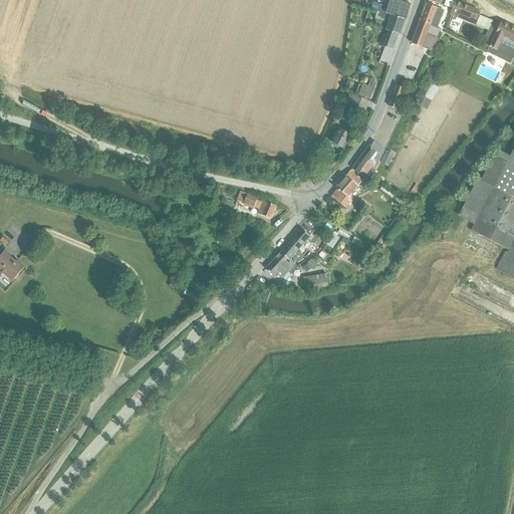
[(372,2),(371,8),(377,10),(406,20),(411,4),(395,0),(391,0),(389,7),(378,4),(372,2)]
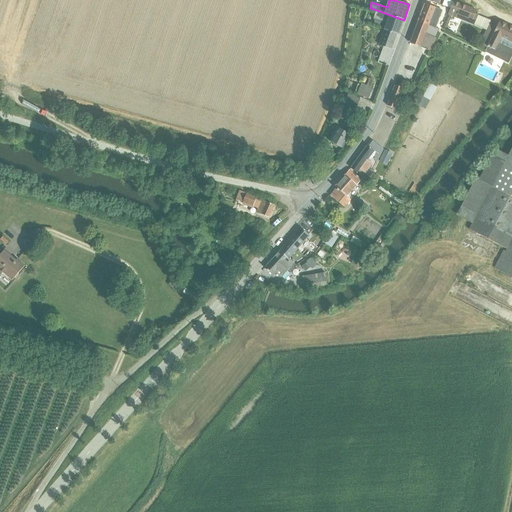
[(450,9),(453,1),(450,0),(443,0),(441,6),(450,9)]
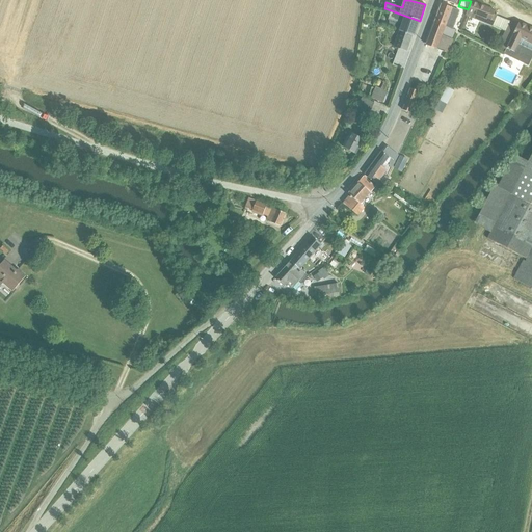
[(471,1),(468,9),(466,16),(489,25),(494,14),(495,11),(471,1)]
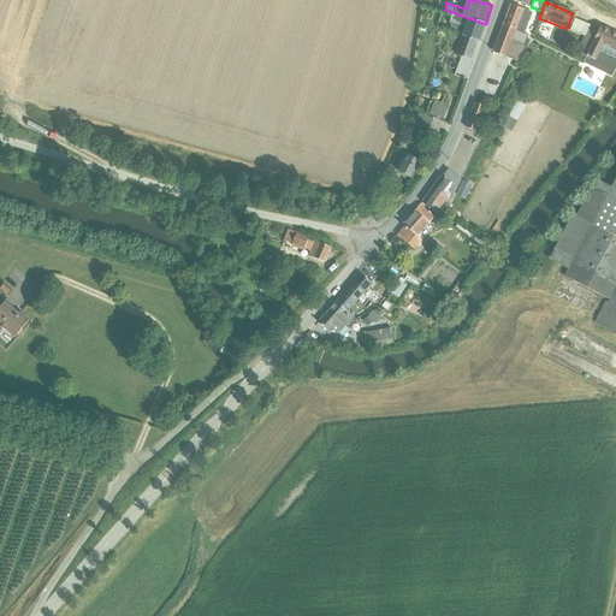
[(503,27),(525,34),(528,23),(532,13),(511,6),(503,27)]
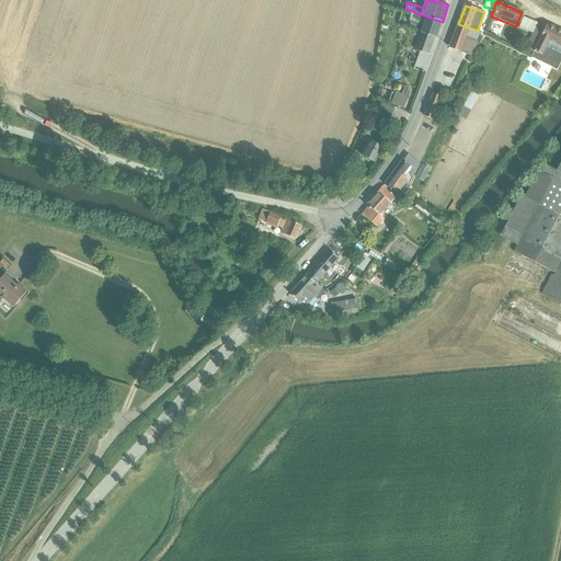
[(410,18),(409,21),(414,23),(424,25),(415,49),(428,54),(434,37),(436,38),(442,22),(443,22),(412,11),(410,18)]
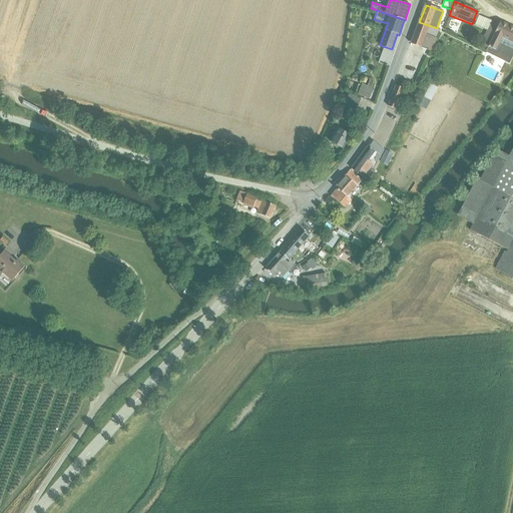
[(479,15),(475,25),(487,31),(492,21),(485,18),(479,15)]
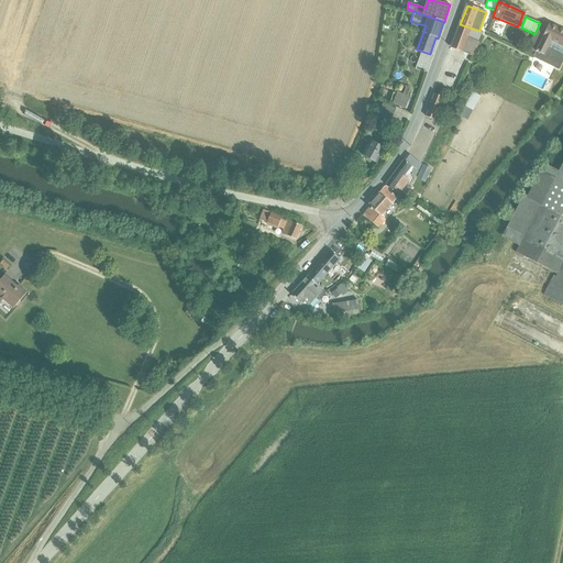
[(540,23),(534,34),(526,51),(534,55),(533,57),(559,69),(562,61),(562,31),(549,24),(549,25),(540,22),(540,23)]
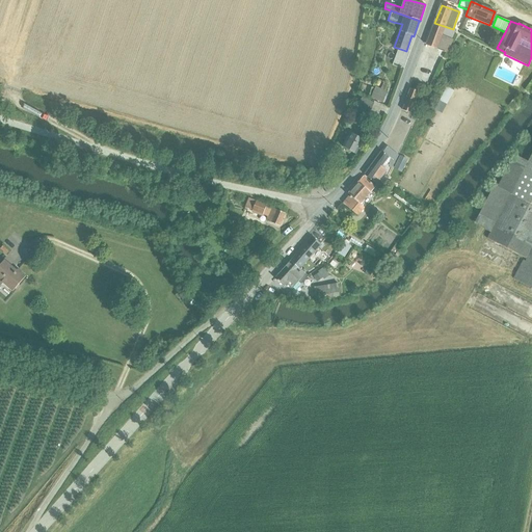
[(453,29),(434,23),(426,46),(446,53),(448,54),(453,41),(452,40),(456,30),(453,29)]
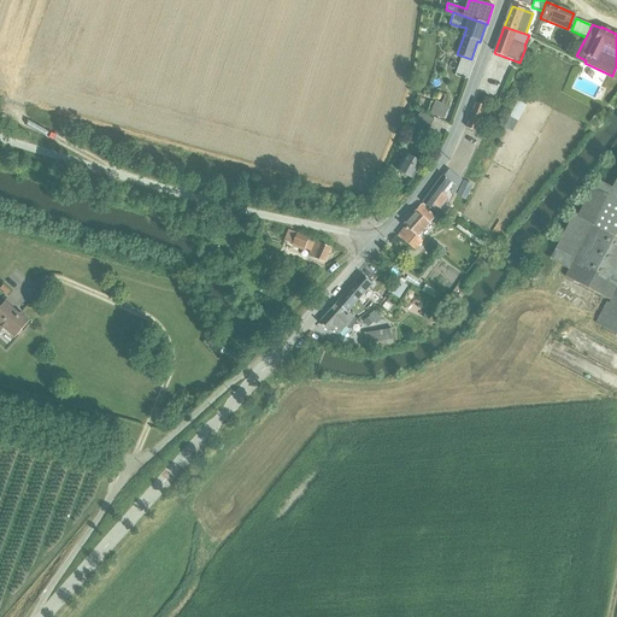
[(521,94),(510,116),(518,119),(529,98),(528,98),(529,95),(529,94),(523,90),(522,94),(521,94)]
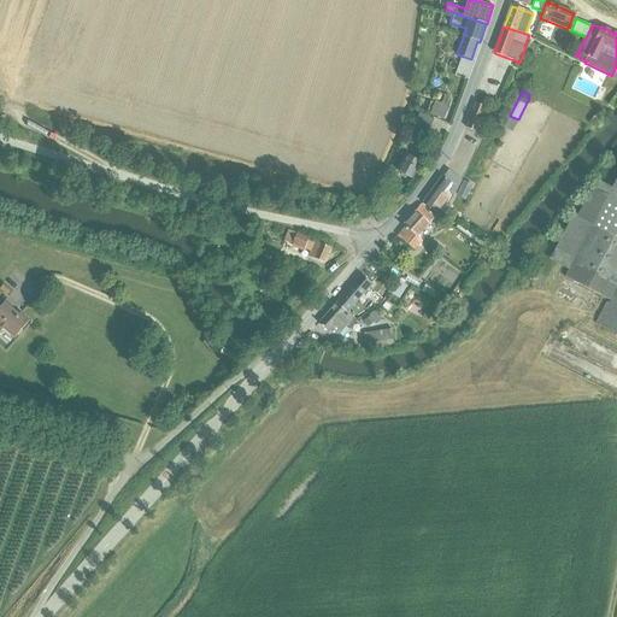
[(435,103),(432,112),(444,118),(448,107),(435,103)]
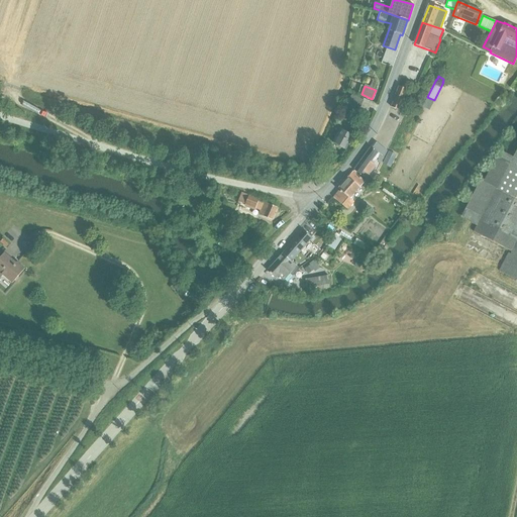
[(399,86),(392,107),(400,110),(407,89),(399,86)]
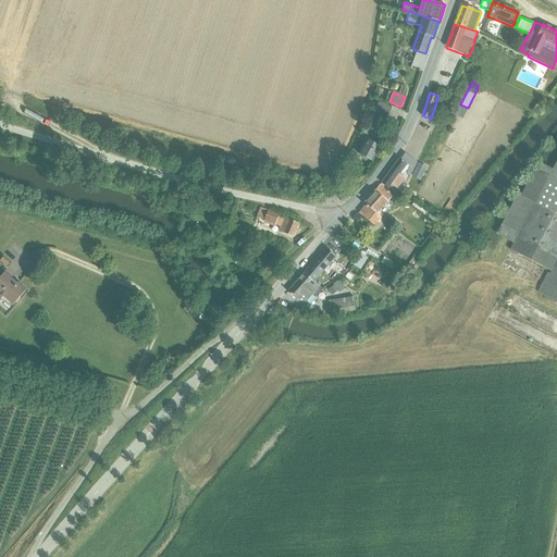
[(374,114),(386,119),(392,108),(379,102),(374,114)]
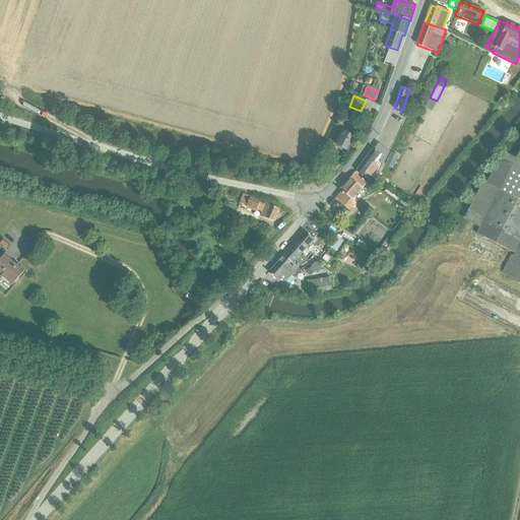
[(363,117),(371,121),(374,116),(366,112),(363,117)]
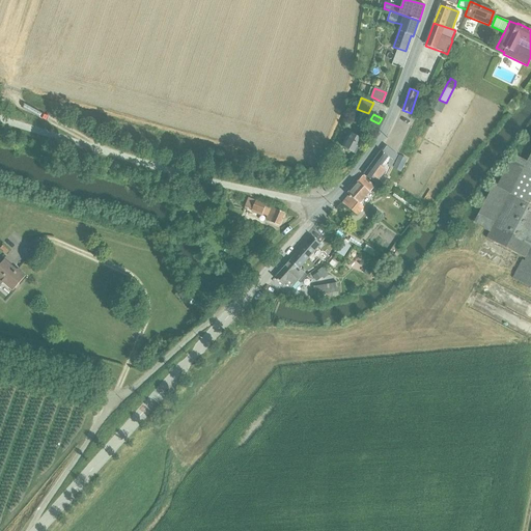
[(347,138),(342,146),(355,154),(360,145),(356,143),(360,136),(355,133),(355,135),(351,133),(347,138)]
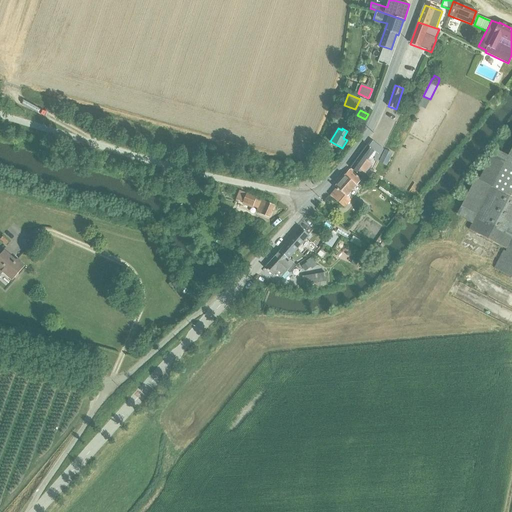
[(367,146),(351,168),(367,180),(370,177),(366,174),(373,164),(371,162),(373,158),(378,161),(384,150),(383,149),(373,141),(369,147),(367,146)]
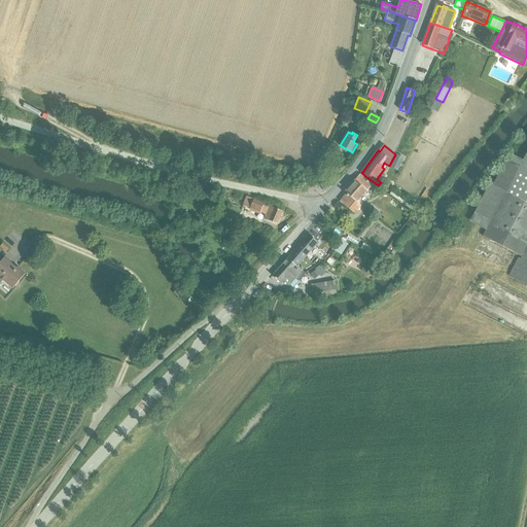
[(526,152),(523,161),(486,231),(483,236),(522,256),(520,258),(518,257),(511,272),(508,276),(526,285),(526,152)]
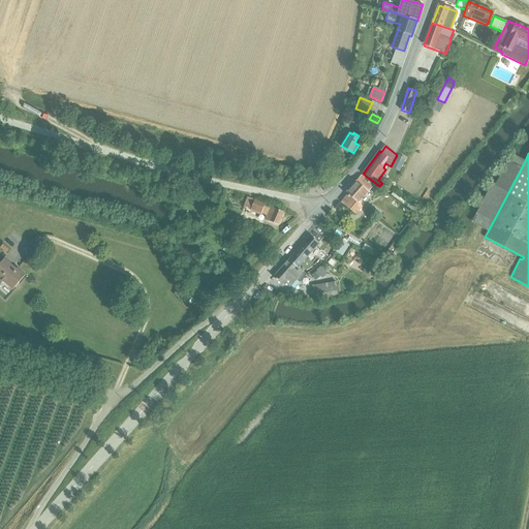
[(398,154),(392,166),(399,170),(406,158),(398,154)]
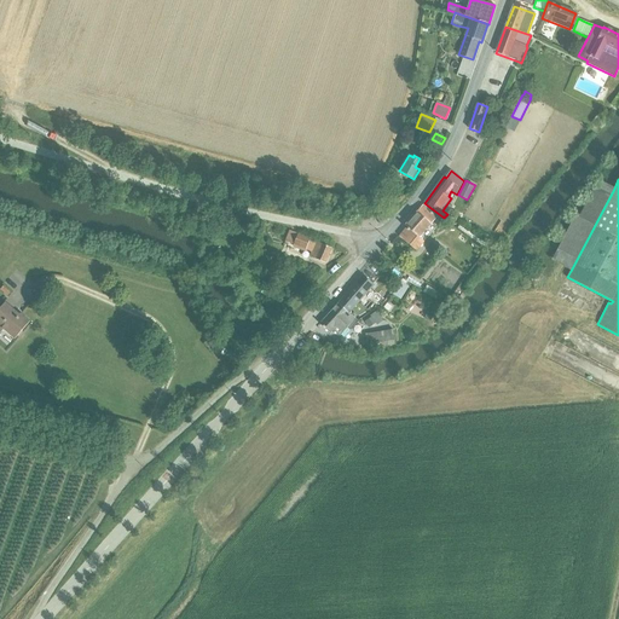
[(571,271),(614,189),(602,181),(596,191),(594,190),(580,215),(577,213),(551,260),(561,265),(571,271)]
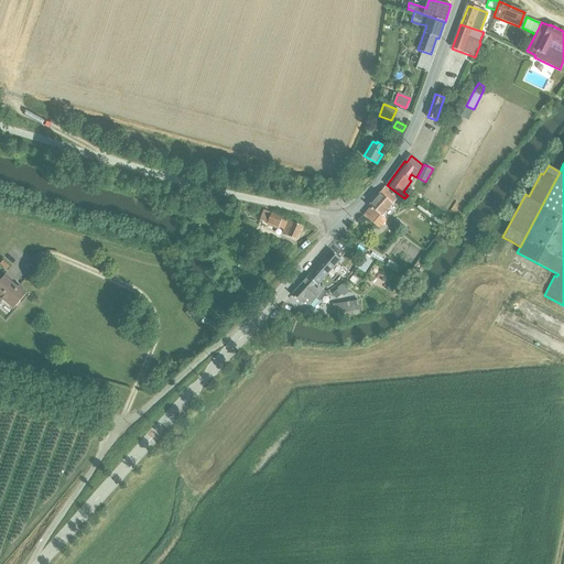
[(371,207),(364,216),(380,229),(388,220),(398,207),(393,204),(399,198),(386,187),(369,206),(371,207)]
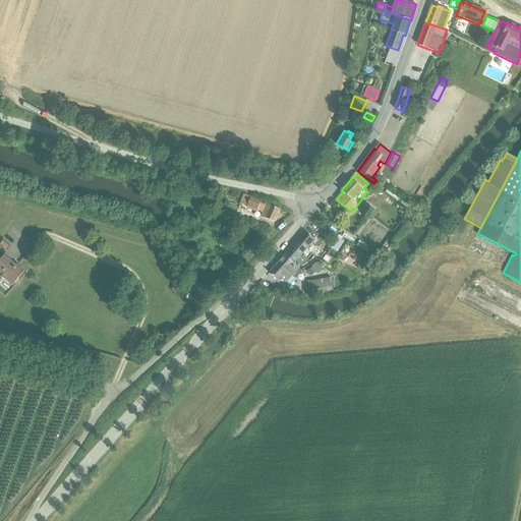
[(388,188),(386,192),(411,211),(414,206),(388,188)]
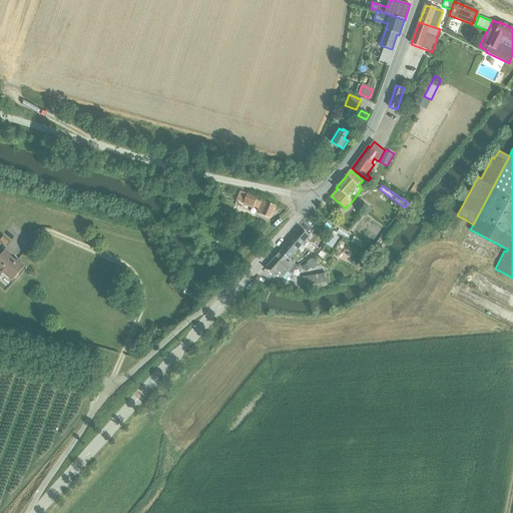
[(243,203),(247,194),(244,193),(239,191),(236,200),(243,203)]
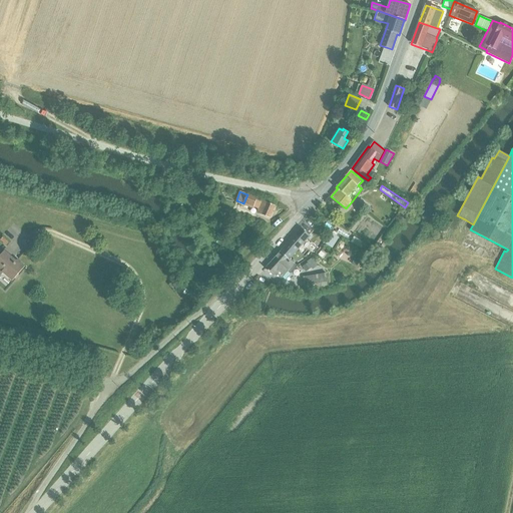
[(247,194),(243,203),(242,205),(252,209),(253,207),(259,209),(257,212),(270,218),(276,205),(247,194)]
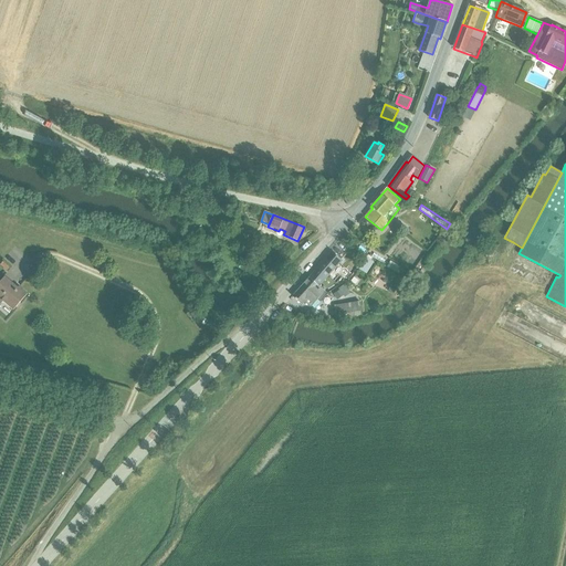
[(310,278),(320,286),(342,261),(332,252),(310,278)]
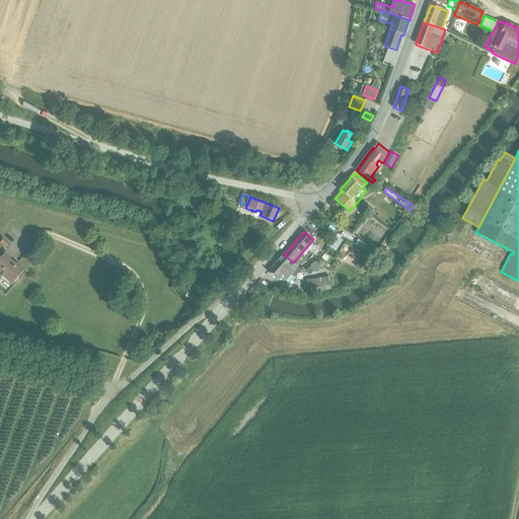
[(344,232),(342,235),(352,241),(354,238),(344,232)]
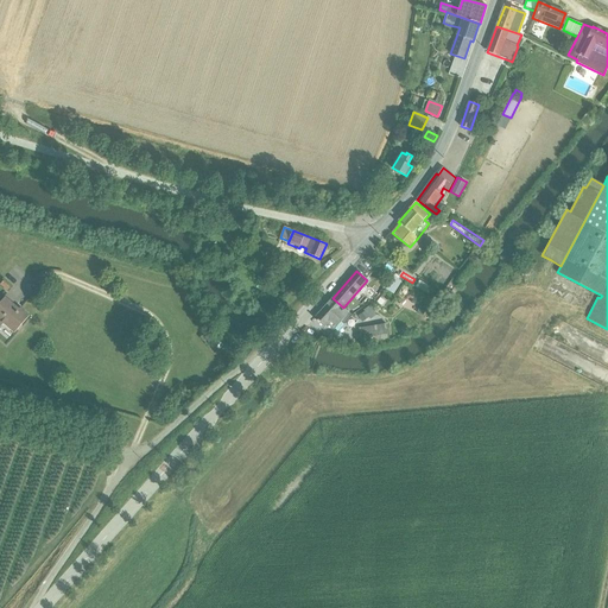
[(396,274),(386,290),(394,295),(401,282),(399,279),(400,277),(396,274)]
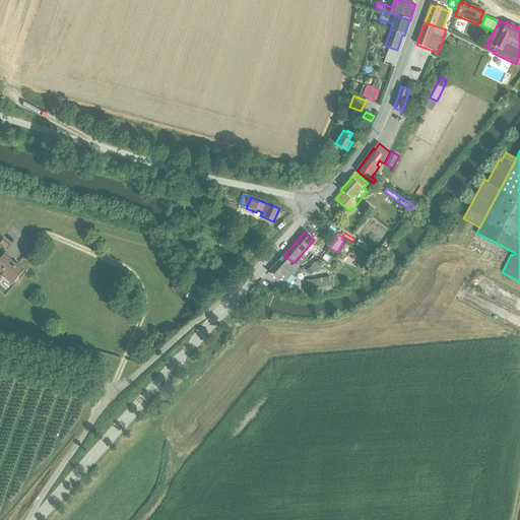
[(359,239),(355,245),(366,251),(369,245),(359,239)]
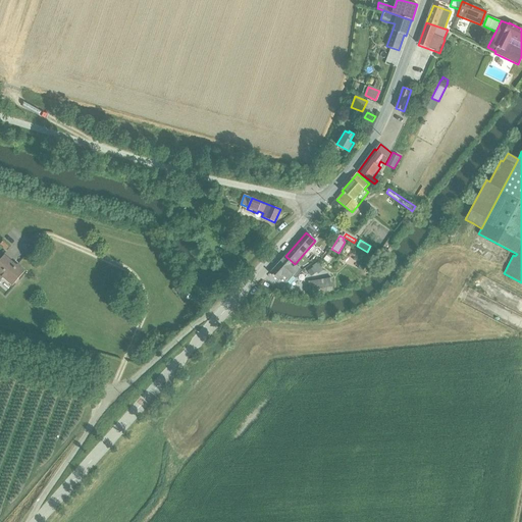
[(4,241),(0,245),(7,250),(11,246),(4,241)]
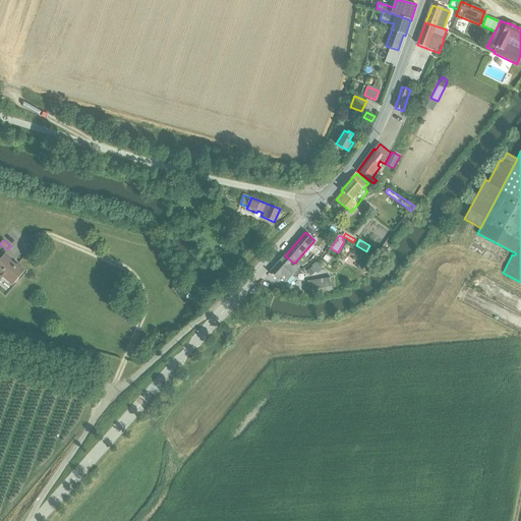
[(5,254),(0,259),(0,279),(1,280),(3,278),(12,286),(26,271),(18,264),(16,265),(5,254)]
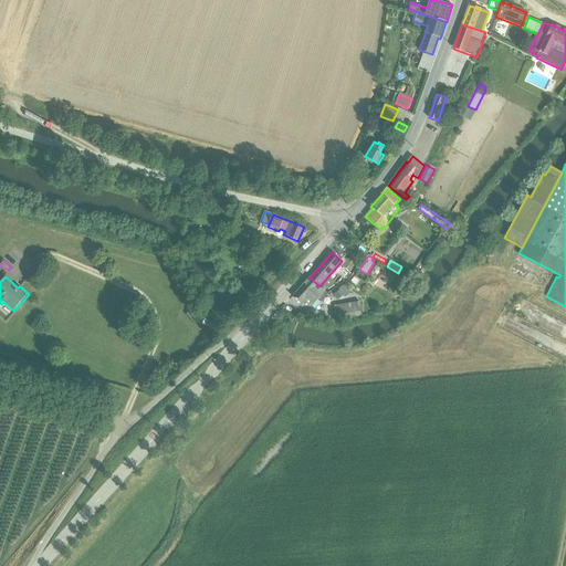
[(320,286),(310,278),(308,279),(293,296),(302,305),(305,302),(311,307),(312,306),(315,308),(328,294),(320,286)]
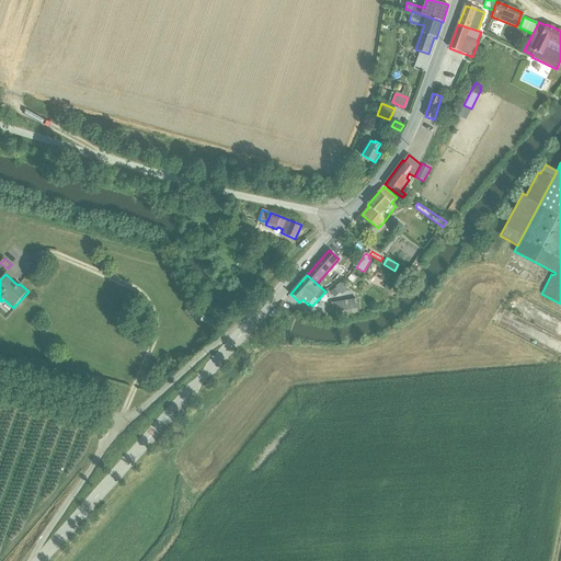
[(388,282),(385,289),(391,292),(395,284),(388,282)]
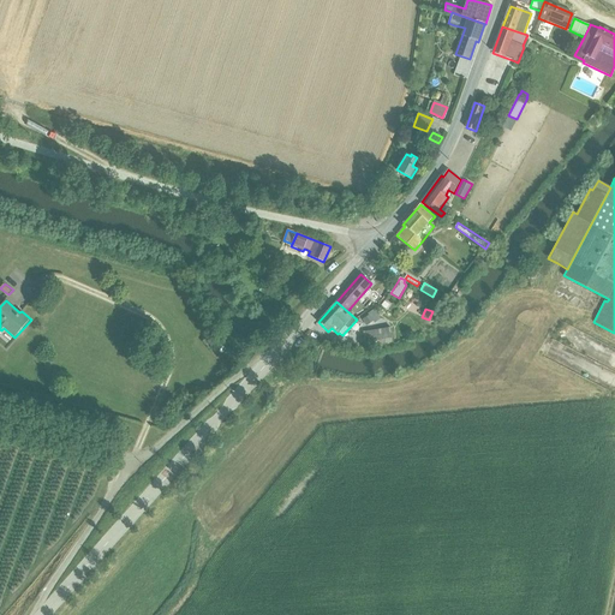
[(369,316),(363,321),(366,326),(374,321),(375,323),(381,320),(374,310),(368,314),(369,316)]
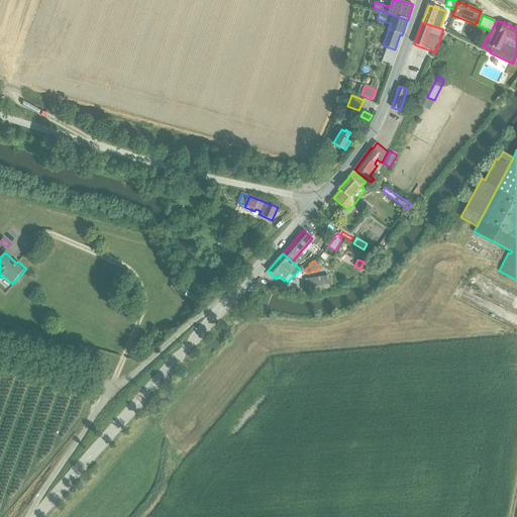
[(328,275),(306,279),(307,286),(308,292),(331,287),(331,284),(330,284),(328,275)]
